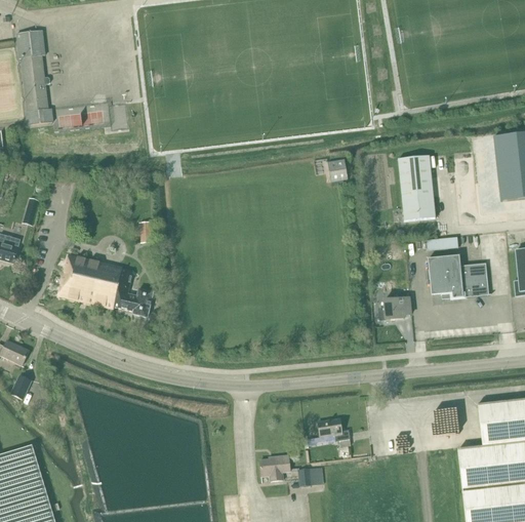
[(28,124),(48,121),(52,121),(51,108),(48,109),(45,83),(49,83),(50,81),(49,77),(48,76),(44,77),(42,54),(45,54),(42,30),(16,33),(19,57),(22,57),(28,111),(26,111),(27,115),(28,124)]
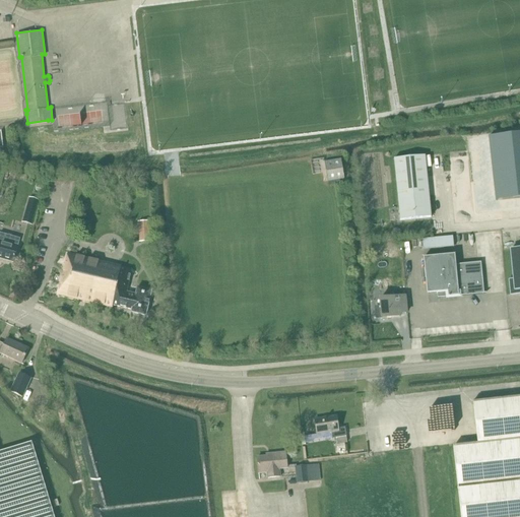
[(519,131),(490,134),(496,198),(519,195),(519,131)]
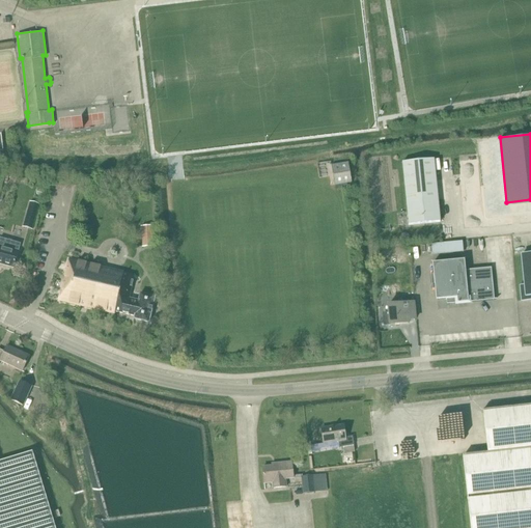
[(440,219),(437,179),(434,157),(431,157),(402,160),(404,179),(409,222),(416,222),(431,220),(440,219)]
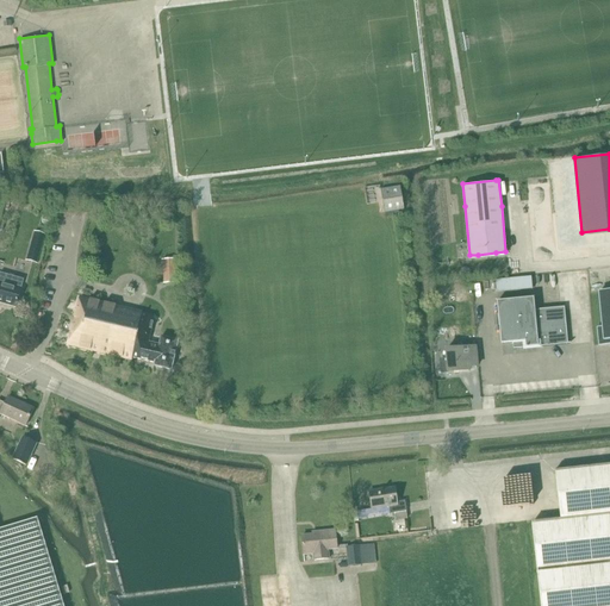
[(385,206),(385,210),(404,207),(404,206),(400,185),(381,188),(385,206)]
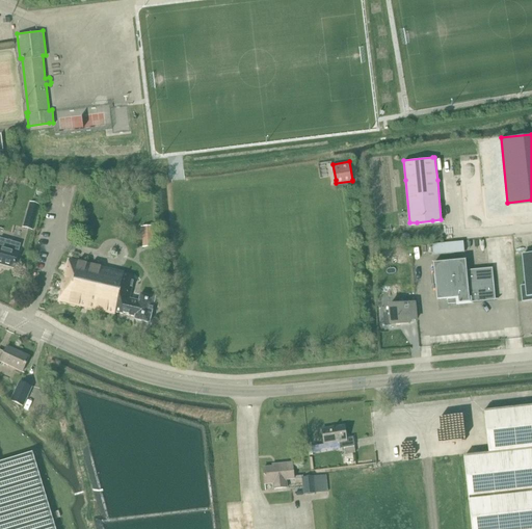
[(30,201),(24,219),(34,222),(40,203),(30,201)]
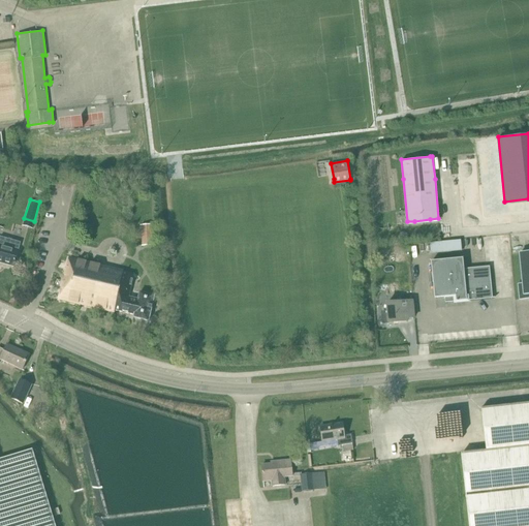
[(153,241),(152,222),(143,223),(144,242),(153,241)]
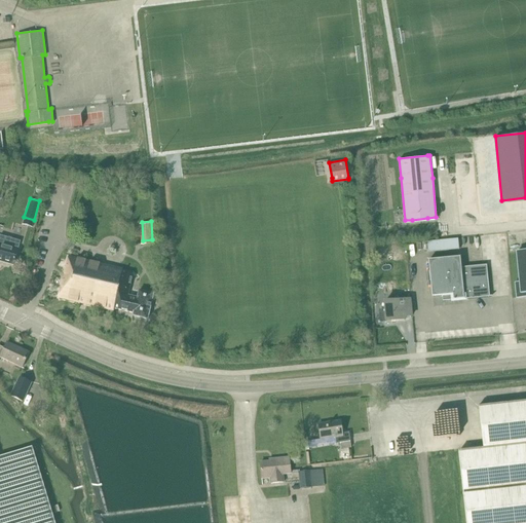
[(0,258),(13,262),(19,247),(21,238),(0,232),(0,258)]
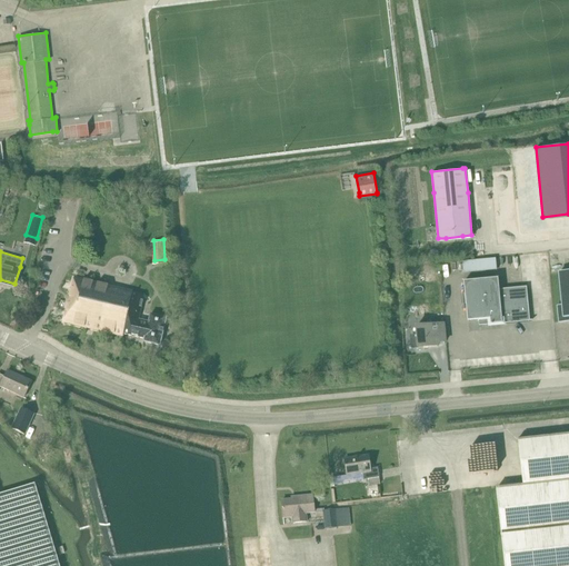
[(497,268),(496,256),(461,259),(462,270),(497,268)]
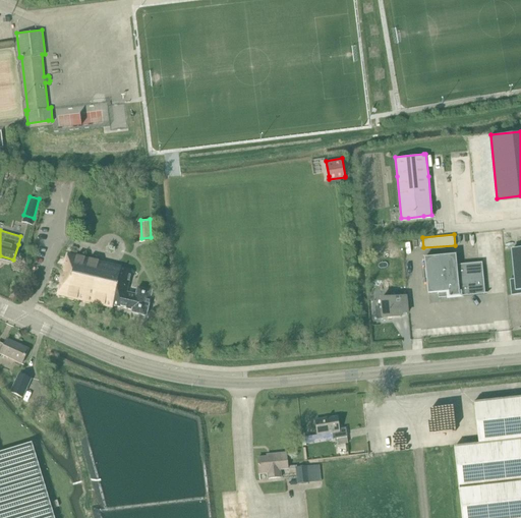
[(520,291),(520,245),(512,247),(515,278),(511,278),(513,292),(520,291)]
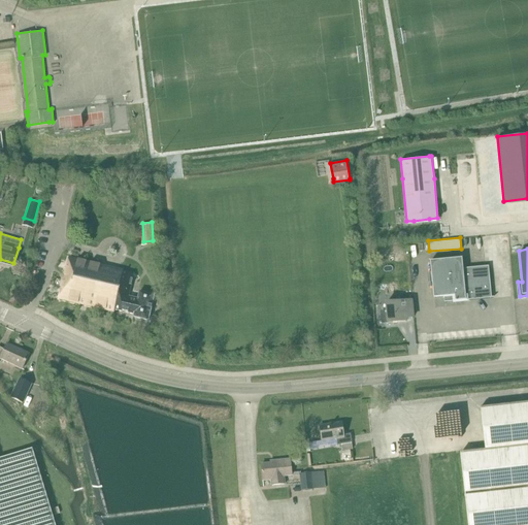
[(69,256),(60,296),(114,308),(114,307),(134,312),(134,315),(149,318),(154,293),(139,289),(138,296),(128,294),(134,271),(69,256)]
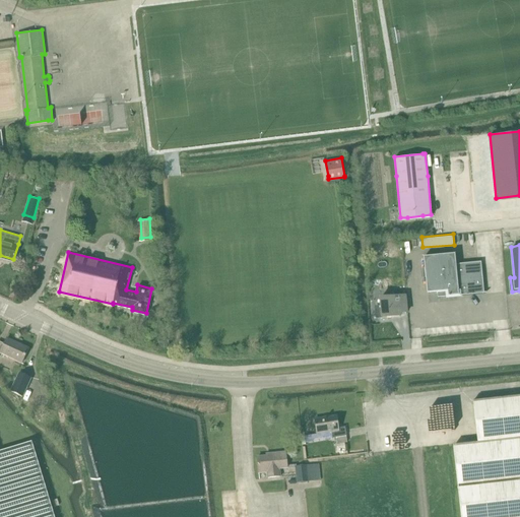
[(456,262),(455,252),(424,255),(428,292),(438,291),(438,296),(484,291),(481,259),(456,262)]
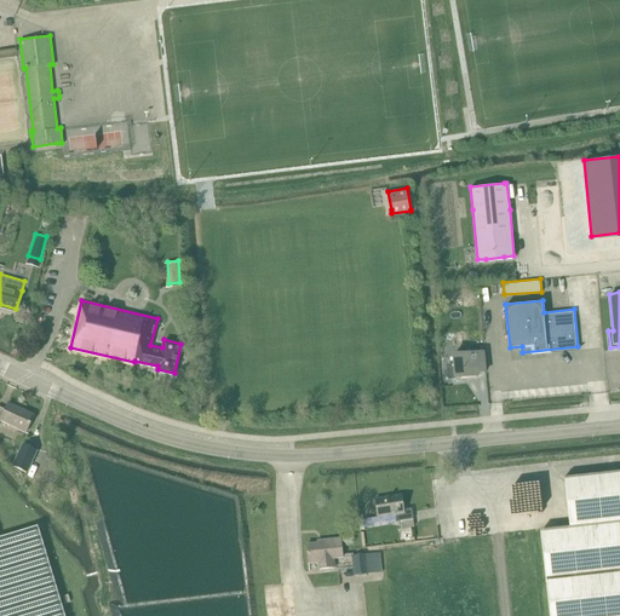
[(484,370),(482,345),(481,345),(482,350),(453,352),(454,362),(448,363),(449,376),(446,376),(446,378),(476,374),(476,372),(483,370),(484,370)]
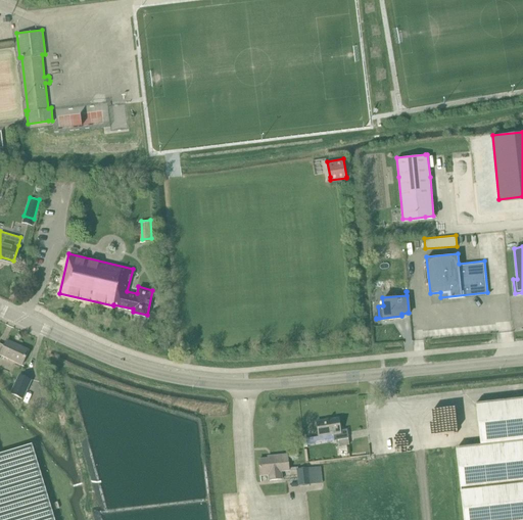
[(4,343),(0,341),(0,355),(1,352),(22,363),(29,348),(7,338),(4,343)]
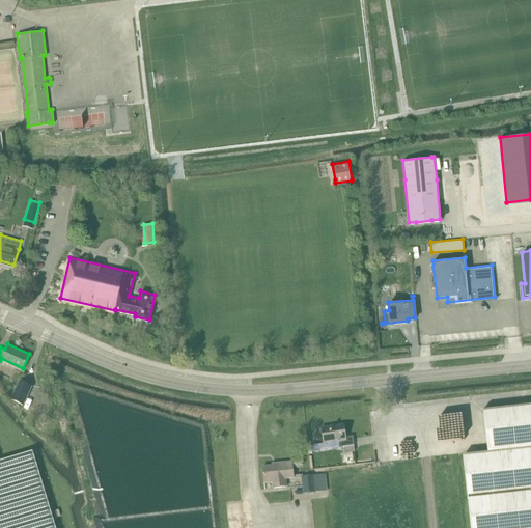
[(19,378),(9,398),(23,405),(32,384),(19,378)]
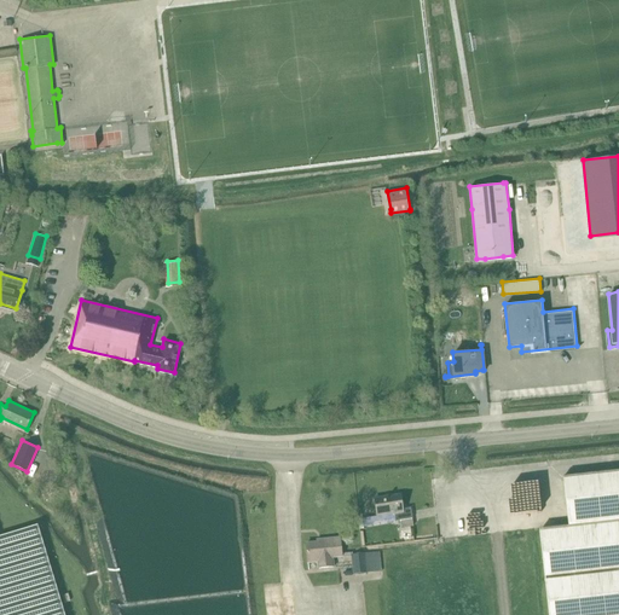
[(568,524),(539,528),(549,614),(618,614),(618,469),(563,476),(568,524)]
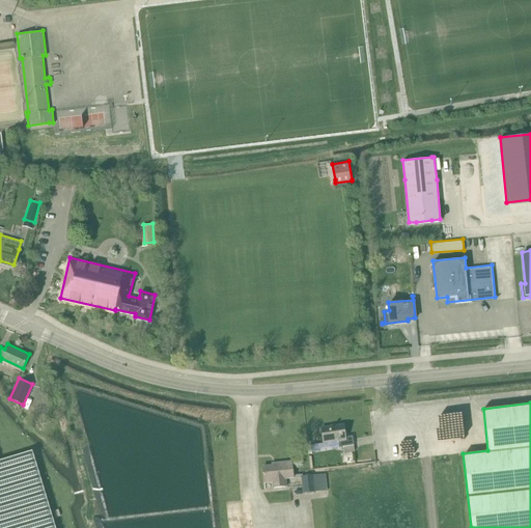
[(343,422),(322,426),(324,441),(338,439),(339,445),(343,444),(344,451),(355,450),(354,443),(353,434),(345,435),(343,422)]
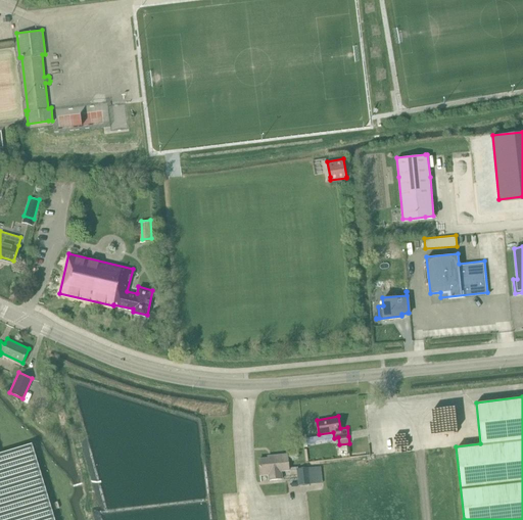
[(0,519),(55,519),(32,442),(0,452),(0,519)]
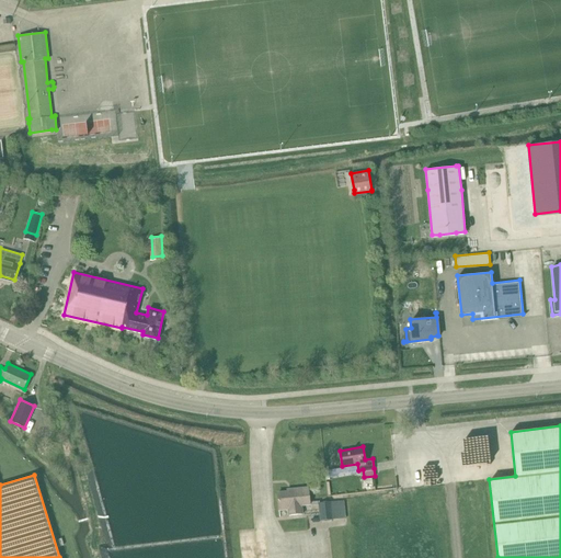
[(279,508),(288,507),(289,513),(302,512),(301,503),(310,502),(308,486),(292,488),(292,490),(277,491),(279,508)]
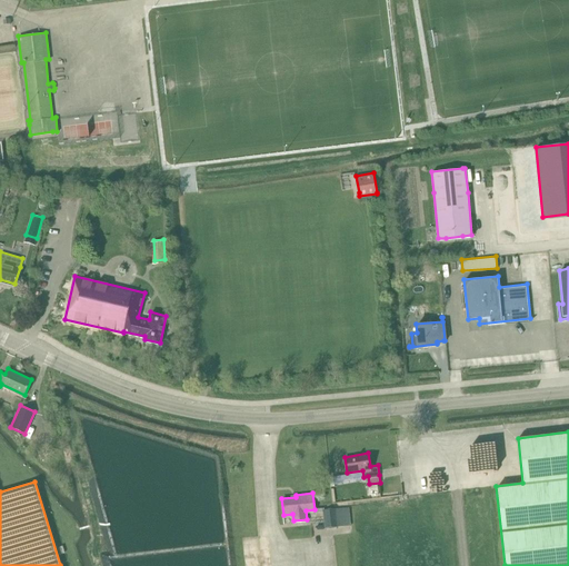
[(338,525),(336,507),(322,508),(325,527),(338,525)]
